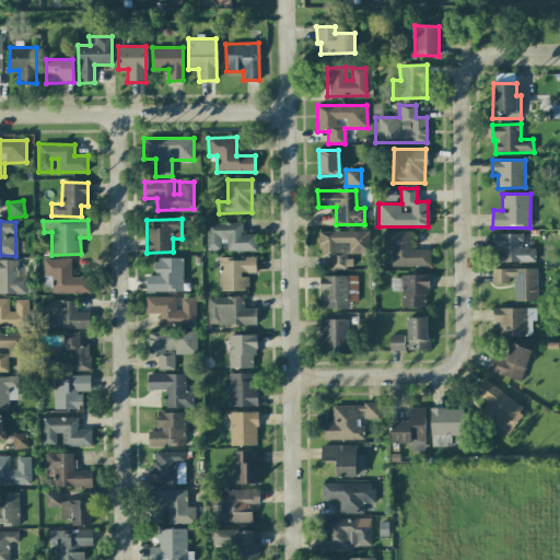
[(206,223),(206,251),(223,251),(255,251),(255,234),(243,234),(243,222),(206,223)]
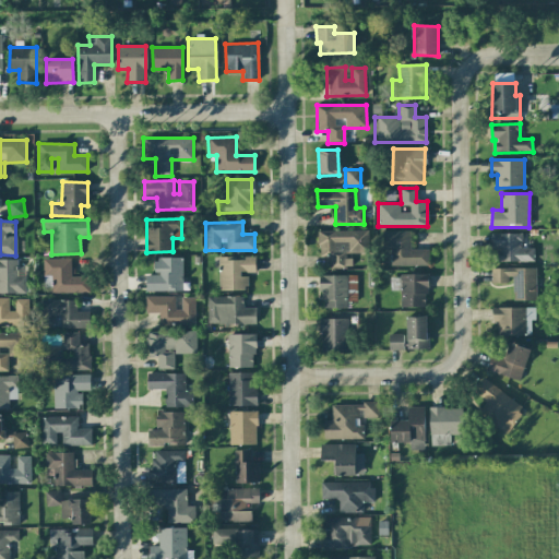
[(318,232),(319,254),(329,254),(329,268),(349,268),(349,253),(368,253),(367,229),(318,232)]
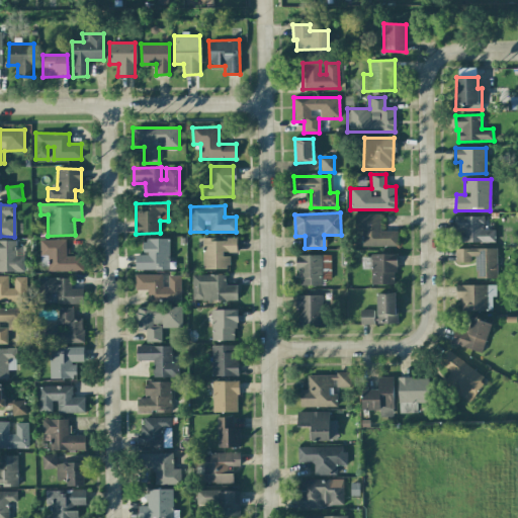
[(355,214),(356,232),(363,232),(363,247),(398,246),(397,231),(380,231),(380,213),(355,214)]
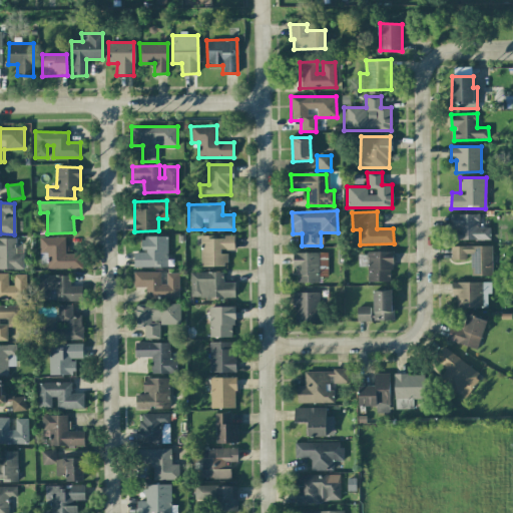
[(453,240),(490,239),(489,227),(478,227),(478,213),(452,214),(453,240)]
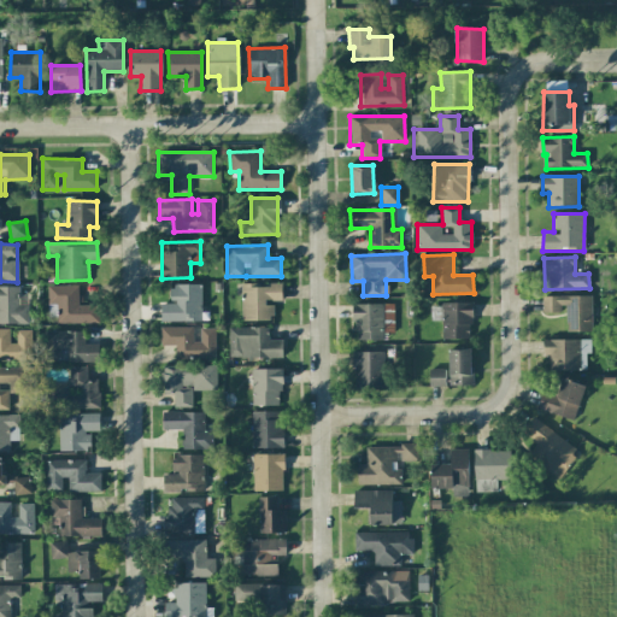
[(241,321),(274,321),(272,301),(282,301),(282,282),(241,283),(241,321)]
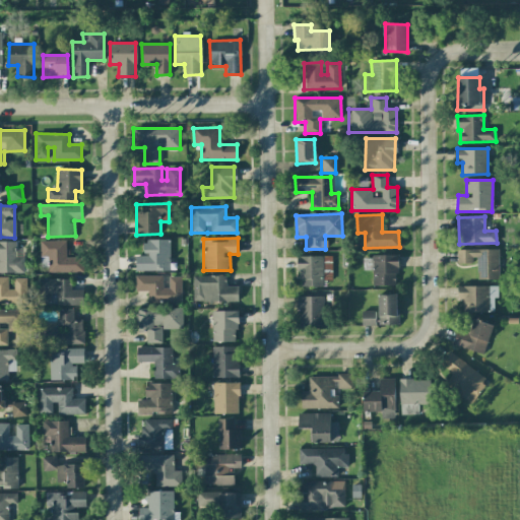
[(136,271),(170,270),(169,239),(143,240),(144,256),(135,256),(136,271)]
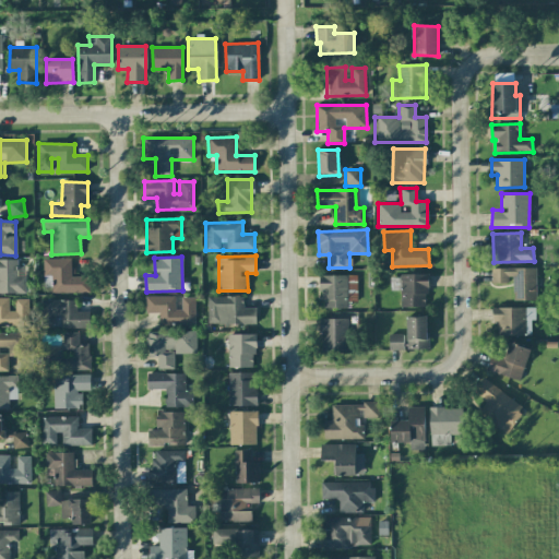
[(90,293),(88,276),(72,276),(71,258),(43,259),(43,275),(51,275),(52,294),(90,293)]
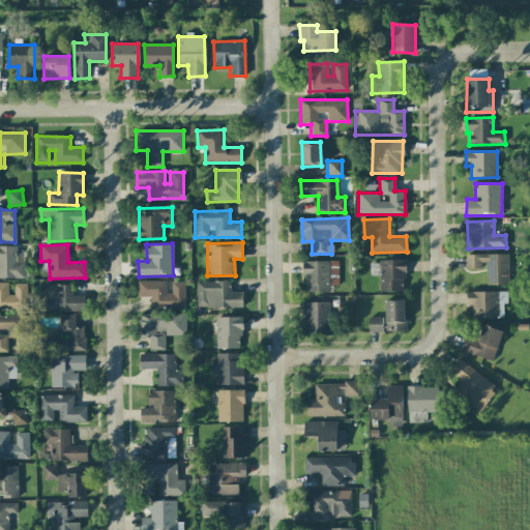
[(0,277),(24,278),(24,262),(16,262),(17,246),(0,245),(0,277)]
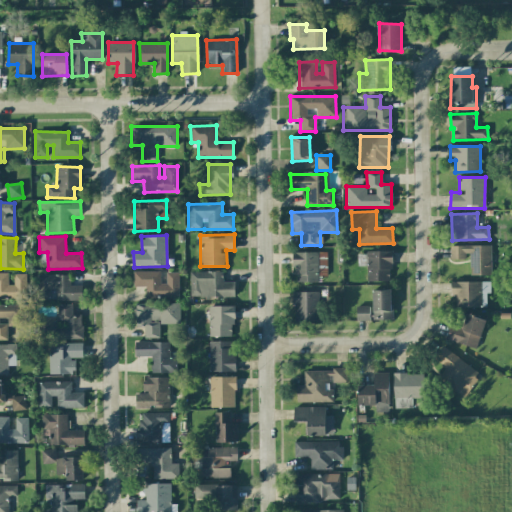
[(491,275),(491,245),(450,246),(450,259),(468,259),(469,275),(491,275)]
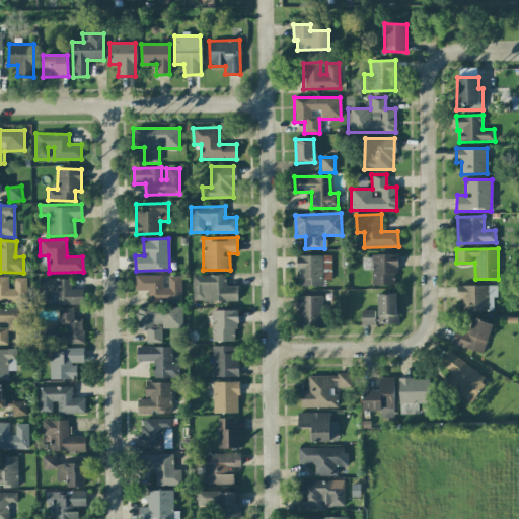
[(396,254),(372,254),(371,285),(396,285),(396,254)]
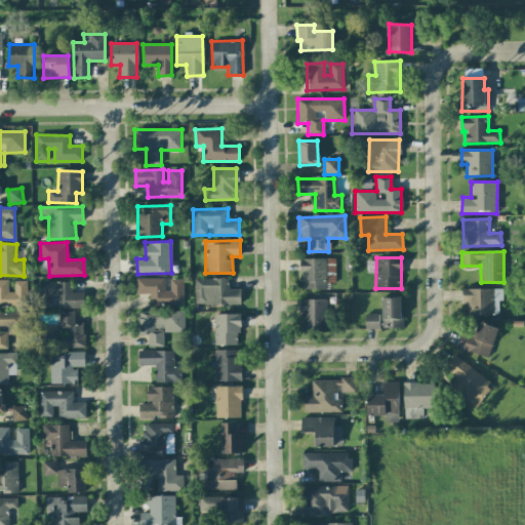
[(334,258),(301,258),(300,288),(326,289),(326,283),(334,283),(334,258)]
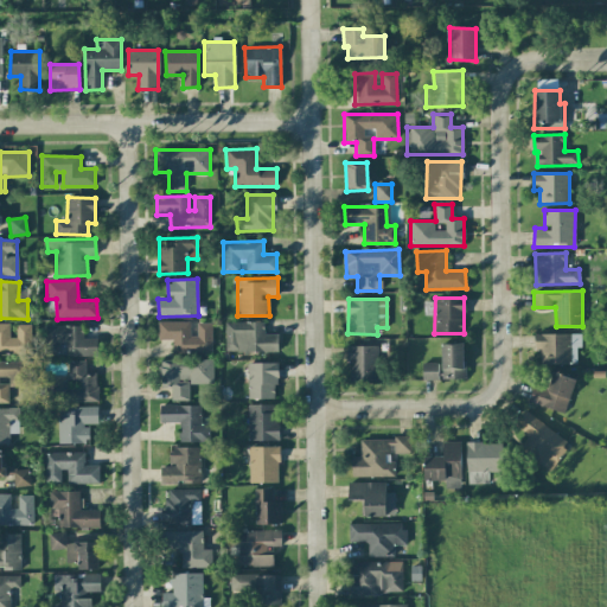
[(172,353),(211,352),(211,323),(197,323),(197,336),(190,336),(190,321),(158,323),(158,340),(172,339),(172,353)]
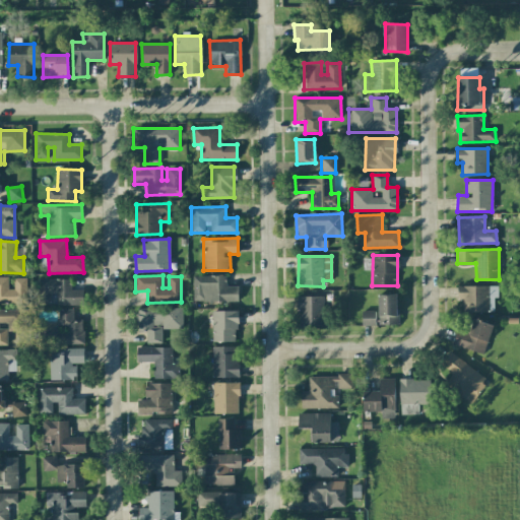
[(226,276),(192,275),(192,302),(238,303),(239,286),(225,286),(226,276)]
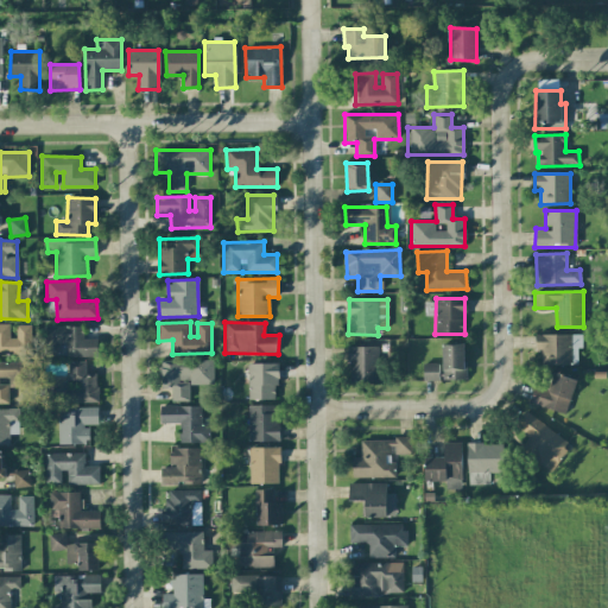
[(31,324),(16,324),(16,337),(10,337),(10,324),(0,323),(0,354),(31,355),(31,324)]
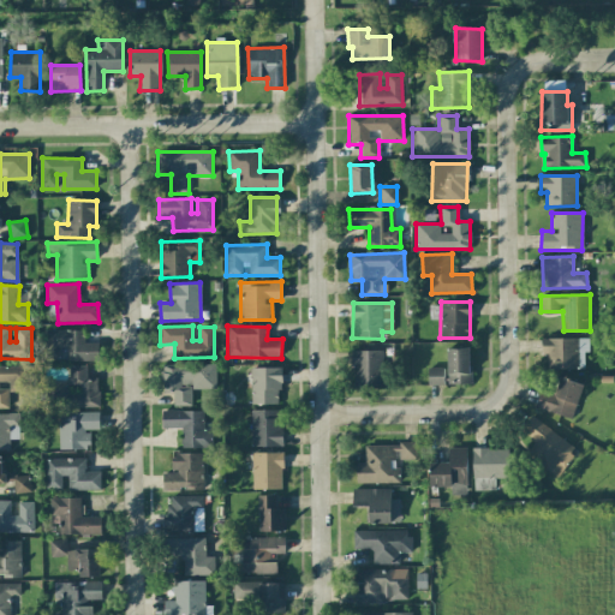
[(66,360),(97,360),(99,342),(83,342),(84,330),(46,329),(45,360),(60,360),(60,347),(66,347),(66,360)]
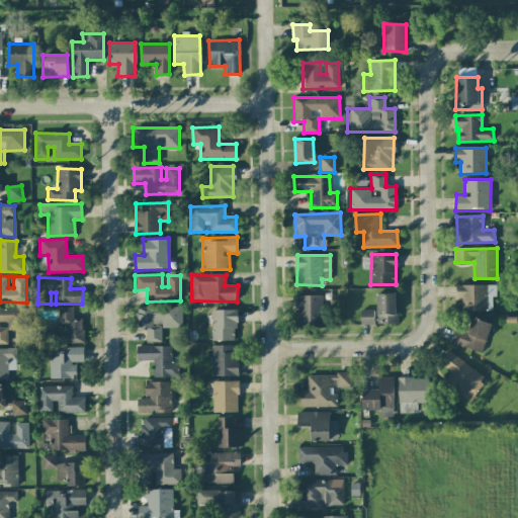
[(496,284),(455,285),(455,299),(460,299),(461,311),(492,311),(492,296),(496,296),(496,284)]
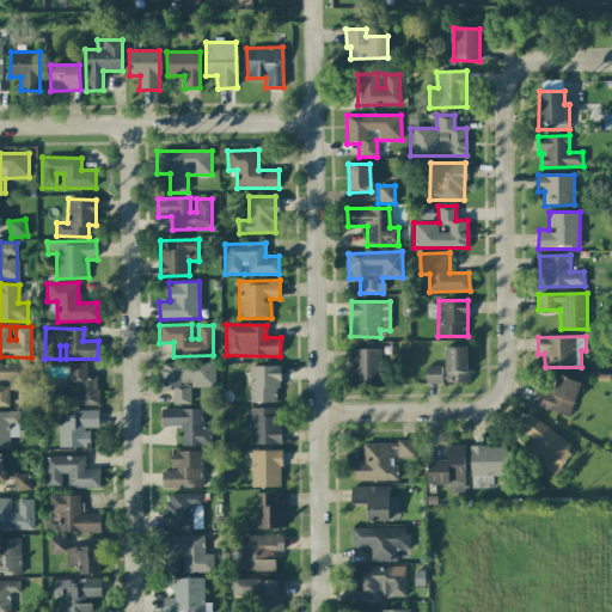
[(446,383),(469,381),(467,347),(445,347),(446,383)]
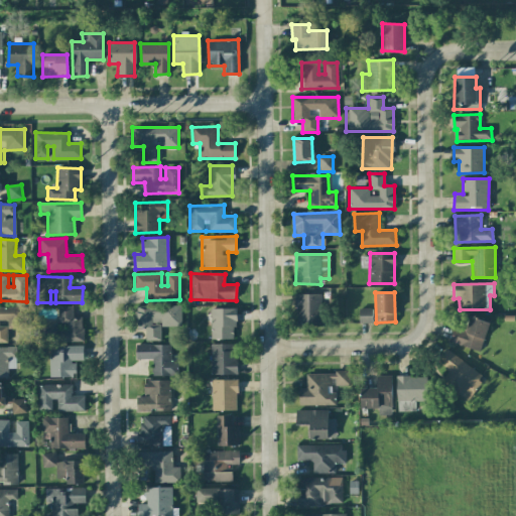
[(320,326),(321,294),(296,293),(295,325),(320,326)]
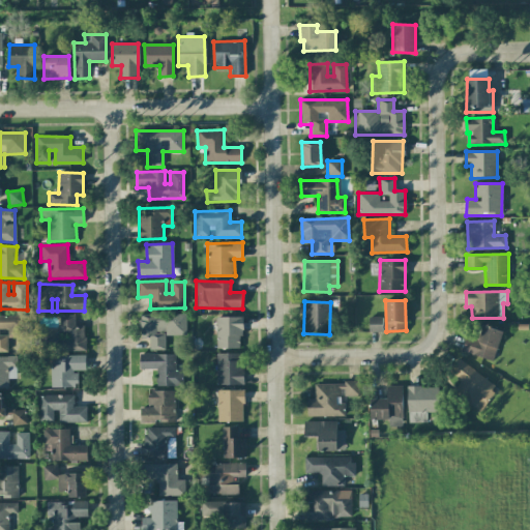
[(165,350),(165,335),(186,335),(185,313),(139,314),(140,337),(149,337),(149,350),(165,350)]
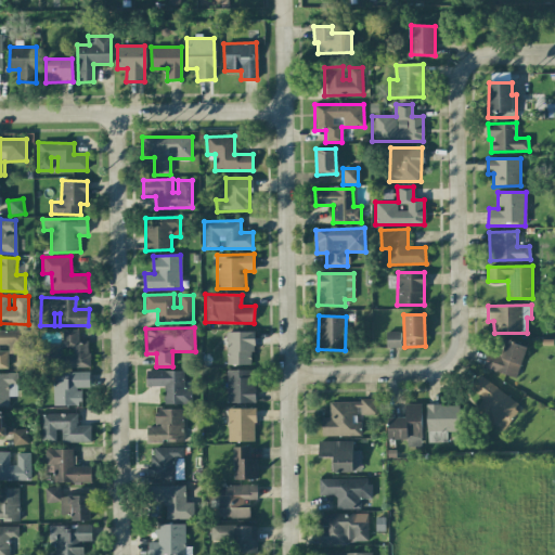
[(0,330),(0,368),(8,369),(8,353),(30,353),(29,330),(0,330)]
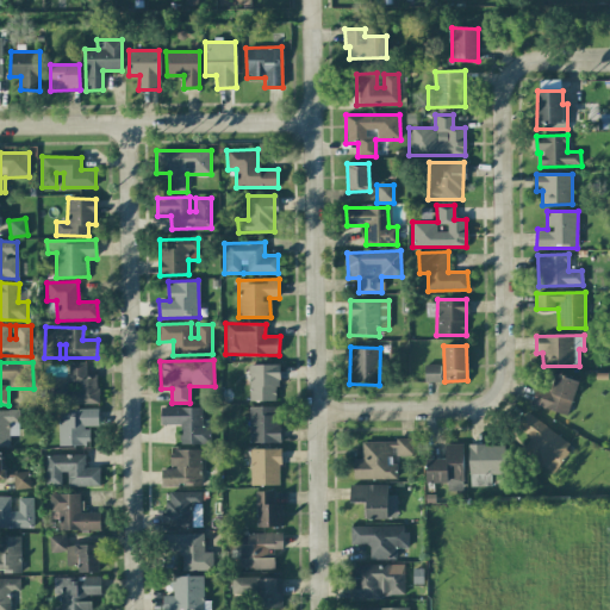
[(98,404),(98,375),(86,375),(86,362),(68,363),(68,379),(43,379),(44,394),(54,394),(54,405),(98,404)]
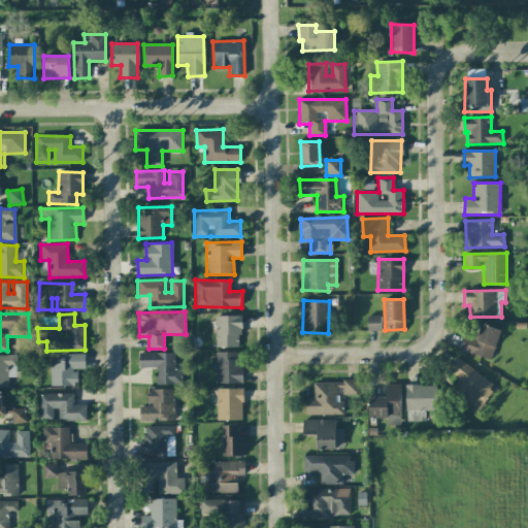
[(240,316),(215,316),(215,348),(240,347),(240,316)]
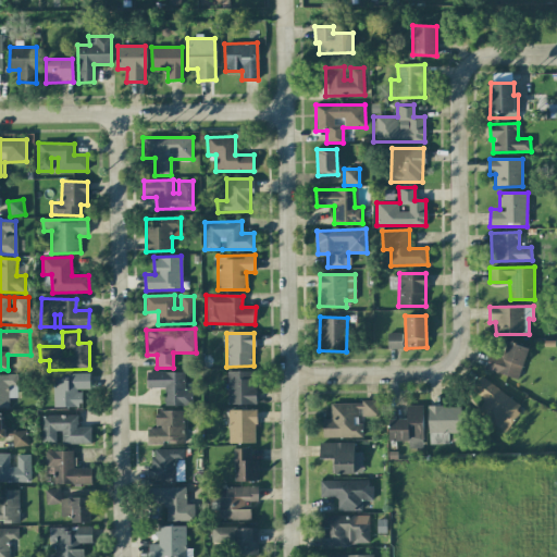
[(403,349),(403,333),(387,333),(387,349),(403,349)]
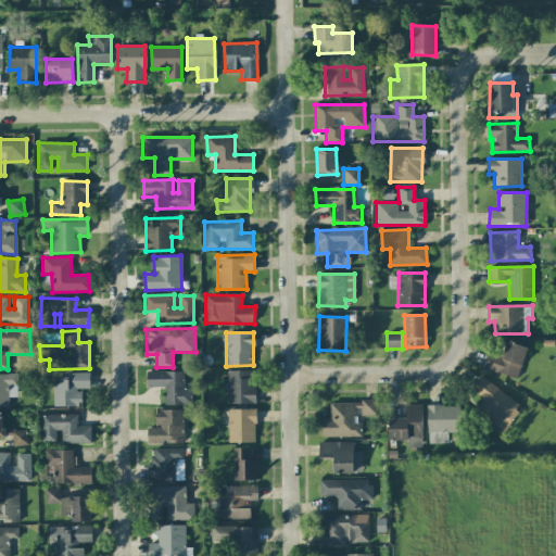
[(484,370),(520,377),(526,345),(504,342),(502,356),(488,354),(484,370)]
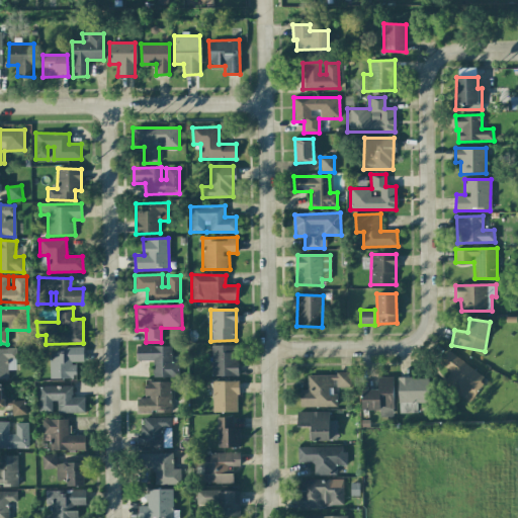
[(136,361),(152,361),(153,377),(179,376),(178,361),(171,361),(171,345),(136,346),(136,361)]
